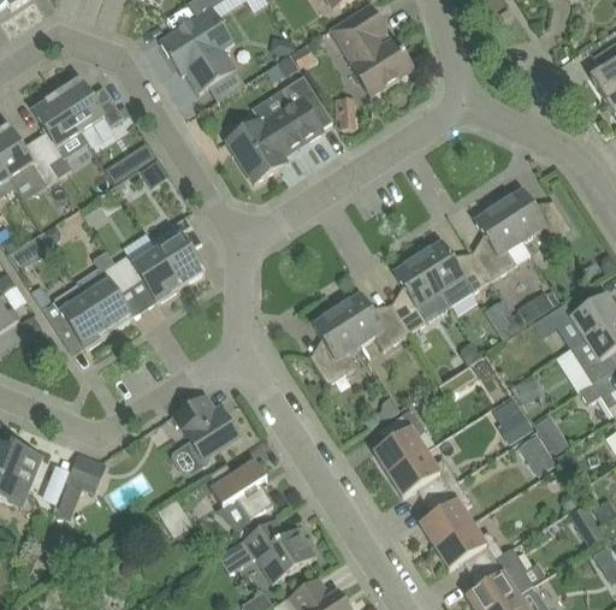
[(395,37),(389,42),(383,33),(388,30),(369,4),(330,29),(371,95),(414,67),(395,37)]
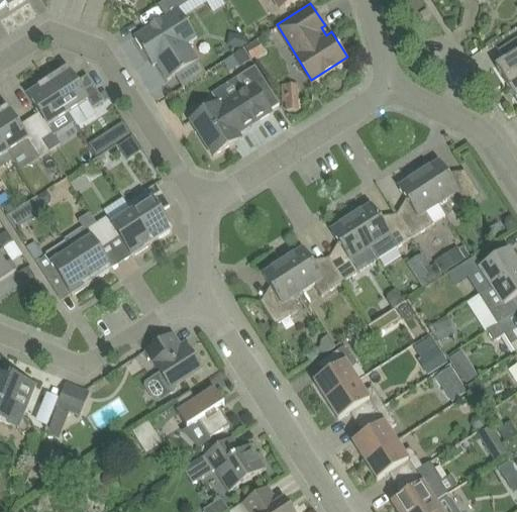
[(147,54),(151,50),(168,77),(199,57),(189,40),(197,35),(179,5),(166,13),(134,33),(147,54)]
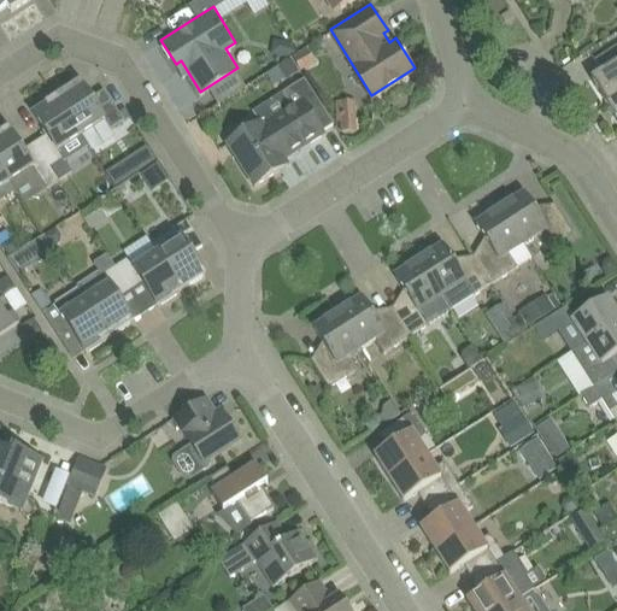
[(274,35),(271,50),(287,53),(297,48),(297,47),(291,39),(274,35)]
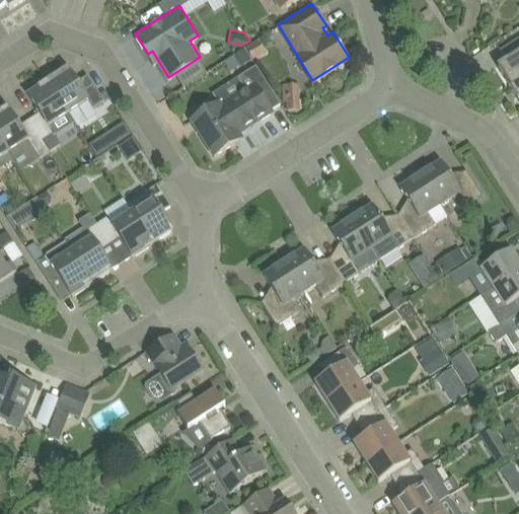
[(518,34),(500,47),(506,57),(497,63),(511,84),(518,78),(518,34)]
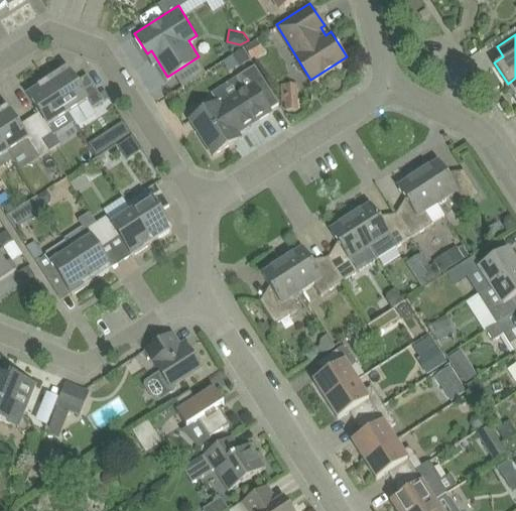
[(251,54),(264,48),(258,36),(245,42),(251,54)]
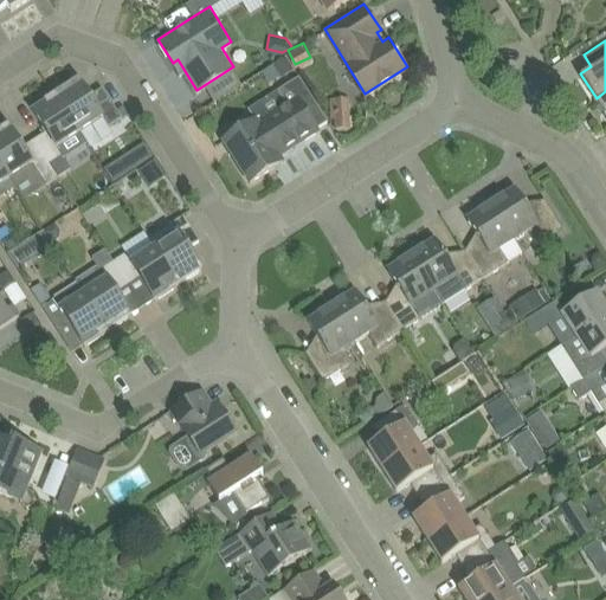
[(295,66),(285,52),(272,60),(282,75),(295,66)]
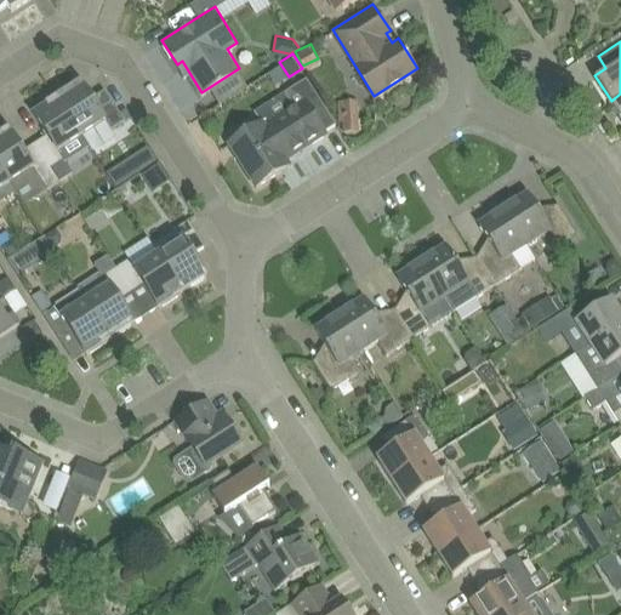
[(95,101),(81,79),(57,95),(83,132),(81,134),(87,144),(90,147),(114,131),(112,126),(124,118),(108,92),(95,101)]
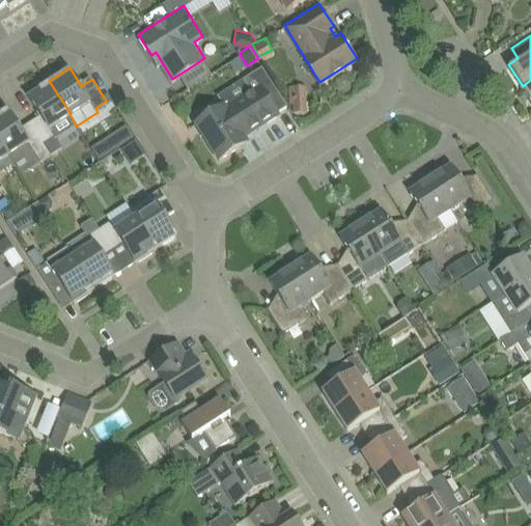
[(40,112),(30,119),(49,148),(51,153),(62,145),(56,136),(75,123),(70,114),(71,113),(49,81),(45,83),(30,92),(28,94),(40,112)]
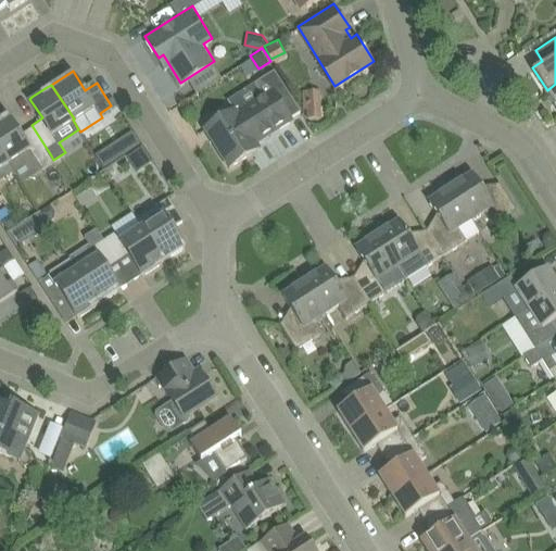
[(255,139),(292,116),(273,87),(264,92),(262,89),(205,126),(230,165),(260,146),(255,139)]
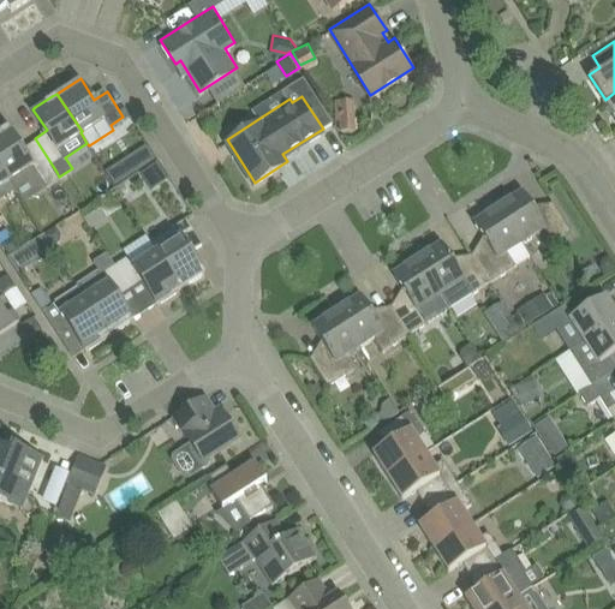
[(356,112),(340,112),(340,127),(356,127),(356,112)]
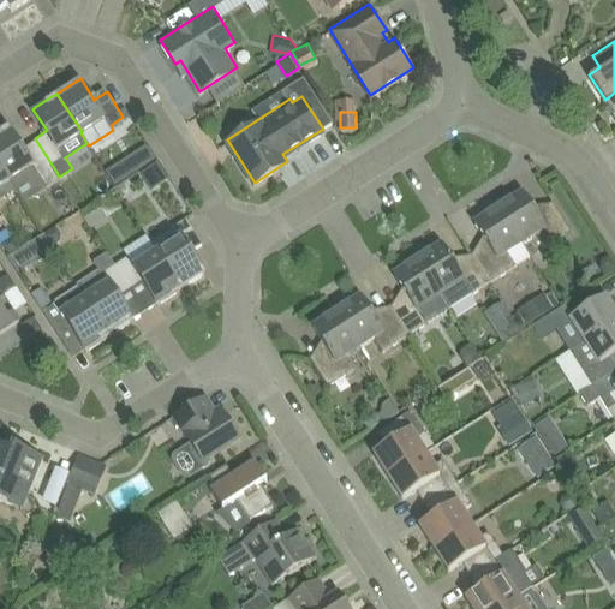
[(23,145),(22,145),(9,125),(0,130),(0,162),(10,179),(9,179),(15,187),(39,172),(47,184),(59,177),(57,172),(35,138),(23,145)]
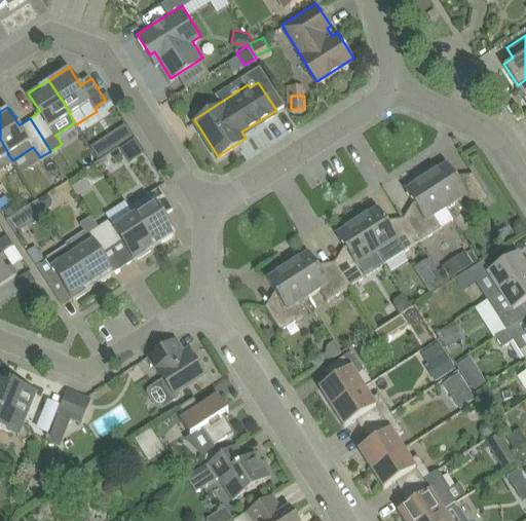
[(133,133),(126,122),(112,132),(119,142),(133,133)]
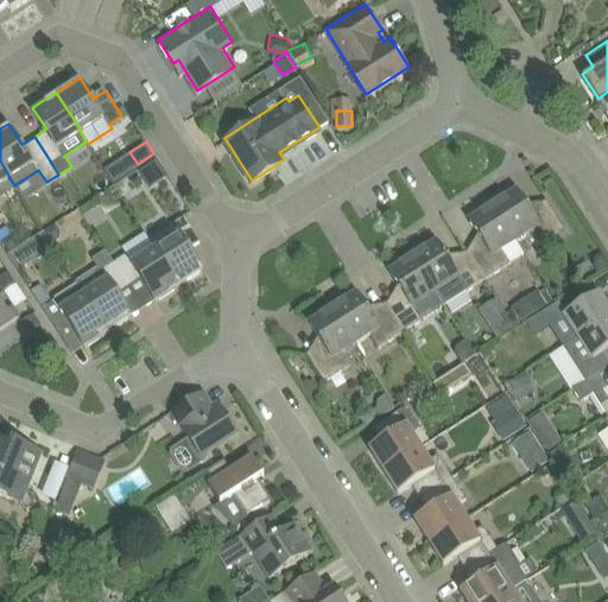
[(139,168),(150,184),(166,173),(156,157),(139,168)]
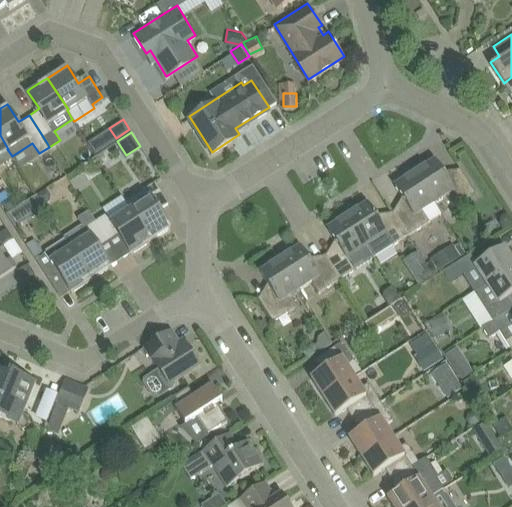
[(0,164),(3,162),(12,156),(7,149),(8,149),(0,135),(0,164)]
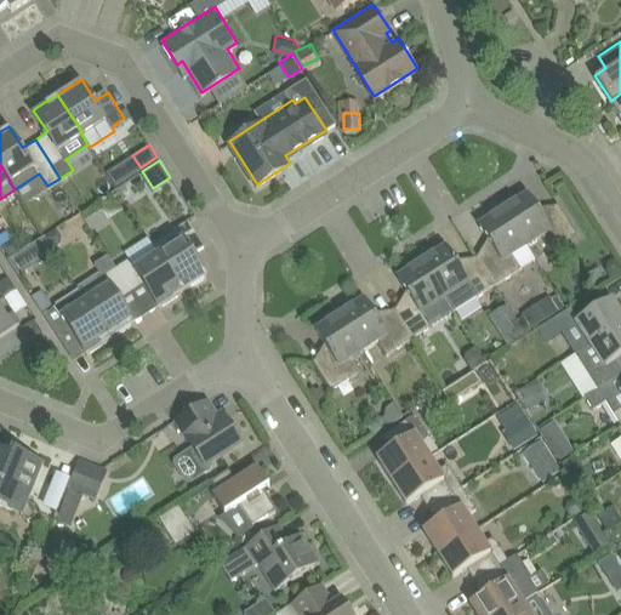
[(514,193),(501,201),(528,244),(542,235),(550,246),(576,229),(558,200),(541,211),(528,191),(517,198),(514,193)]
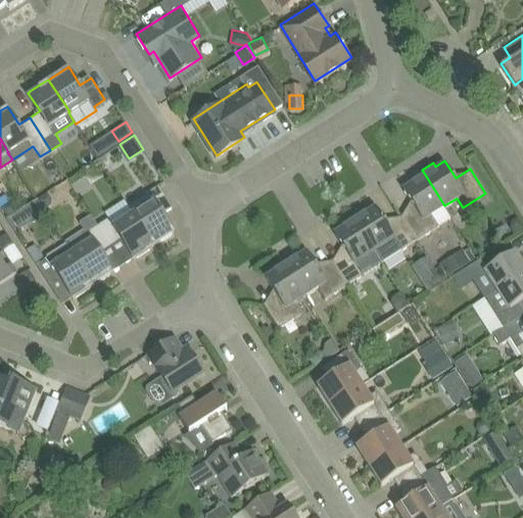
[(415,204),(400,214),(417,238),(438,224),(432,214),(444,205),(422,170),(411,177),(413,181),(403,186),(415,204)]
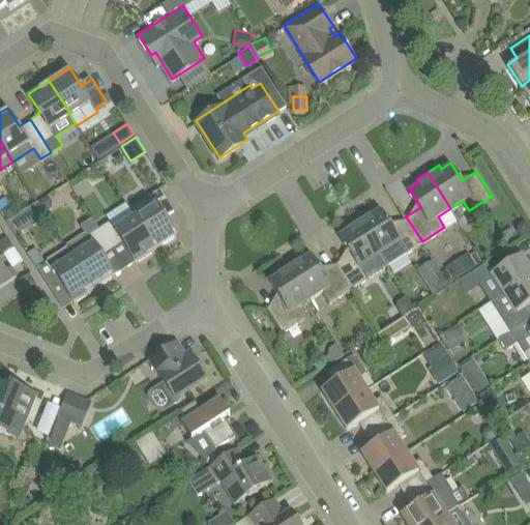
[(135,213),(156,245),(177,233),(165,214),(175,207),(160,185),(150,192),(155,200),(135,213)]
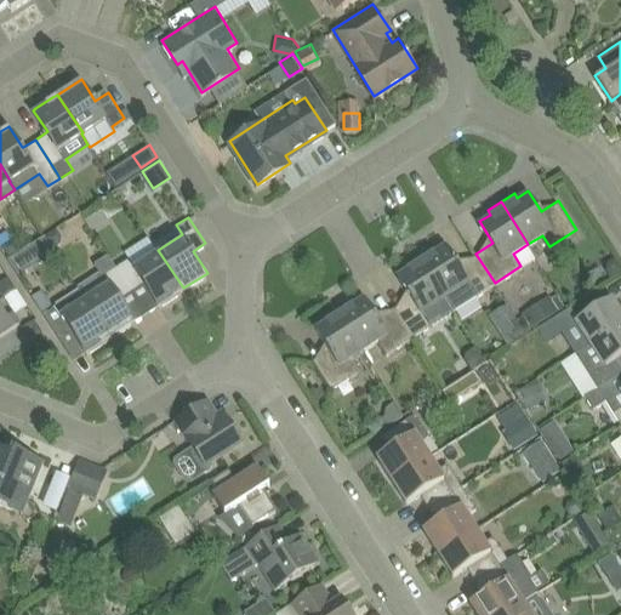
[(45,233),(53,245),(61,240),(62,233),(57,226),(45,233)]
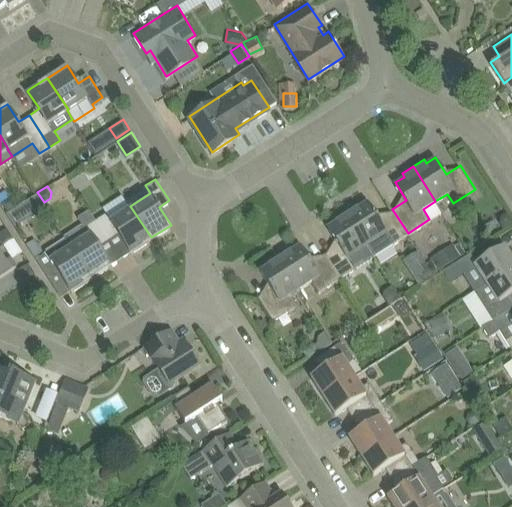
[(37,192),(17,205),(7,212),(14,222),(15,224),(45,205),(37,192)]
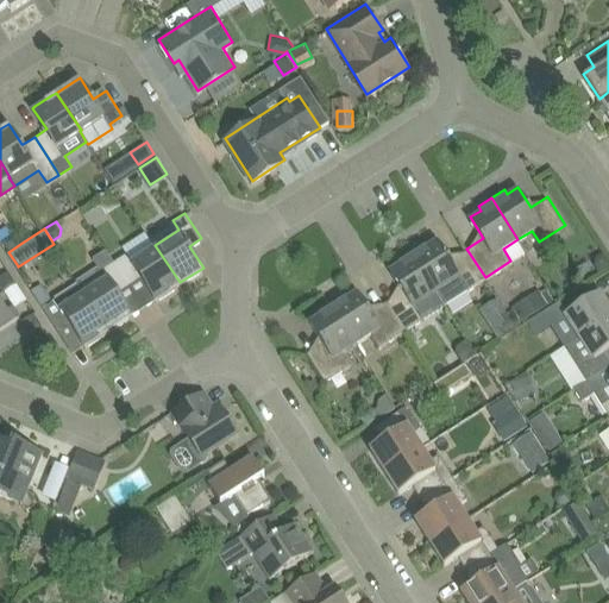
[(8,233),(1,239),(8,250),(20,242),(13,231),(8,233)]
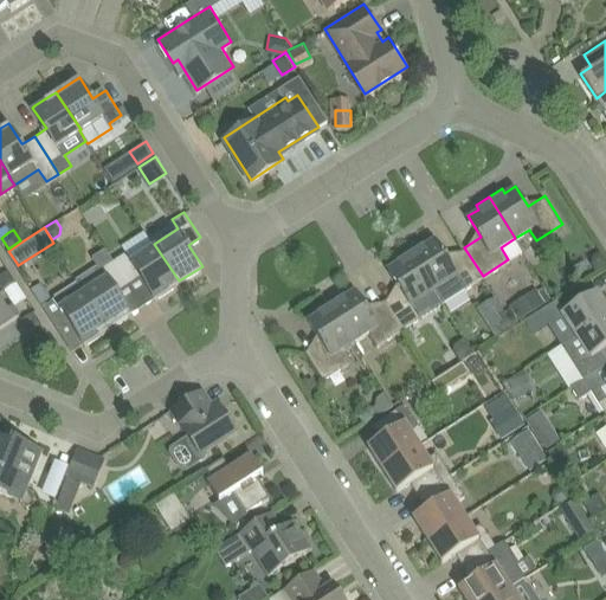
[(458,291),(483,276),(464,247),(449,257),(436,237),(424,244),(421,240),(410,247),(436,289),(443,301),(458,291)]
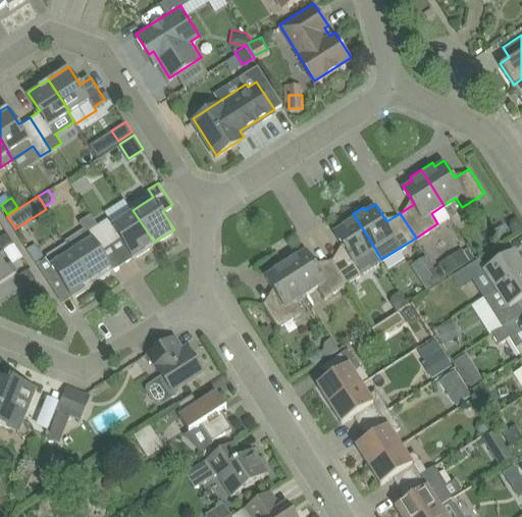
[(122,238),(134,255),(136,254),(137,255),(151,245),(150,245),(154,242),(133,210),(112,222),(108,215),(97,222),(112,244),(122,238)]
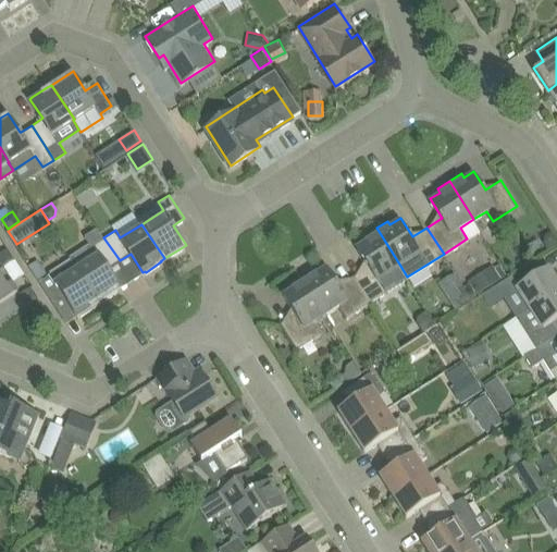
[(121,286),(109,269),(108,268),(120,260),(103,237),(97,227),(85,234),(90,243),(70,255),(99,301),(121,286)]
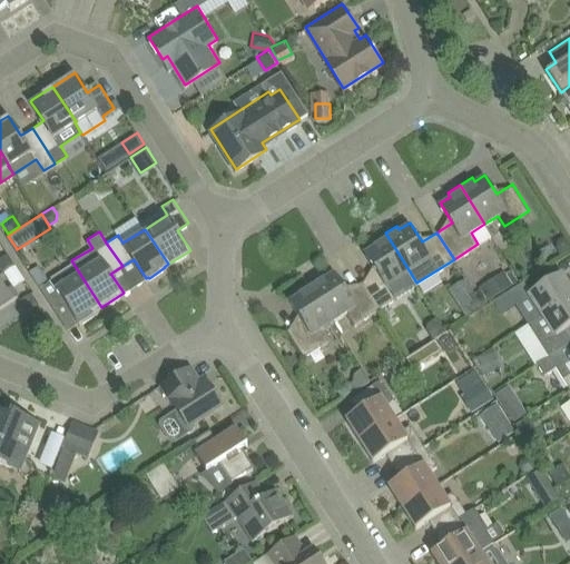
[(410,271),(385,233),(373,240),(375,245),(365,251),(377,270),(362,280),(379,307),(403,292),(396,280),(410,271)]
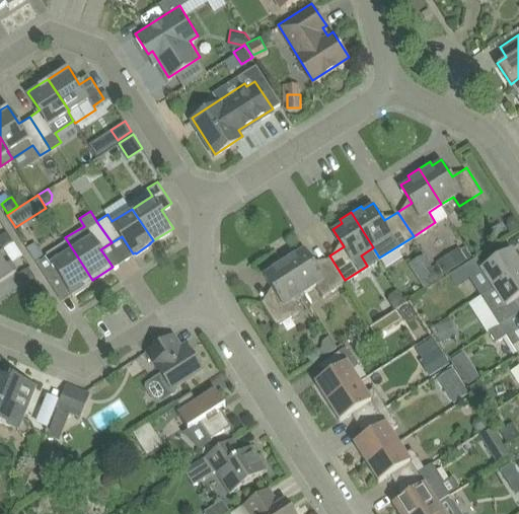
[(0,233),(0,242),(2,245),(14,237),(7,229),(0,233)]
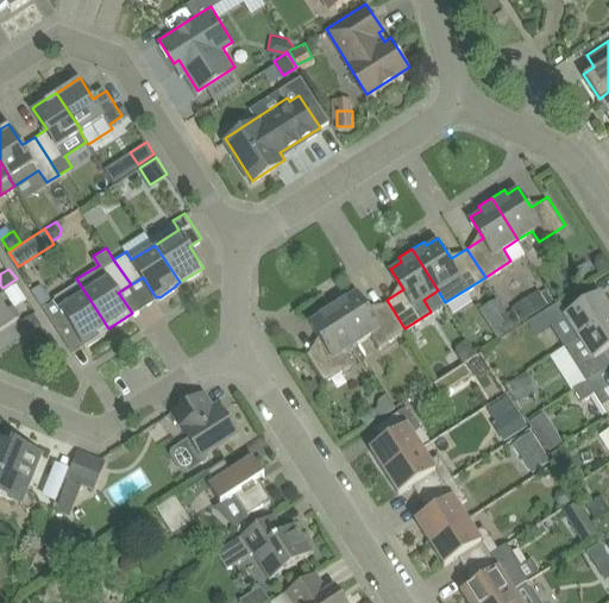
[(32,288),(60,331),(71,322),(85,344),(87,343),(88,343),(105,332),(104,332),(108,328),(76,278),(76,280),(76,281),(50,297),(41,282),(32,288)]
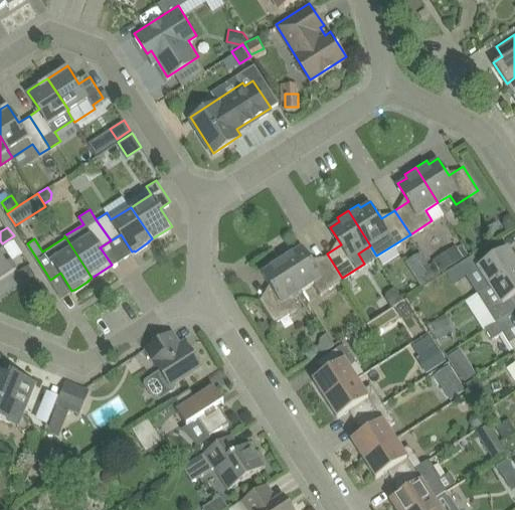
[(436,273),(468,252),(462,241),(457,244),(456,243),(433,258),(434,260),(430,263),(436,273)]
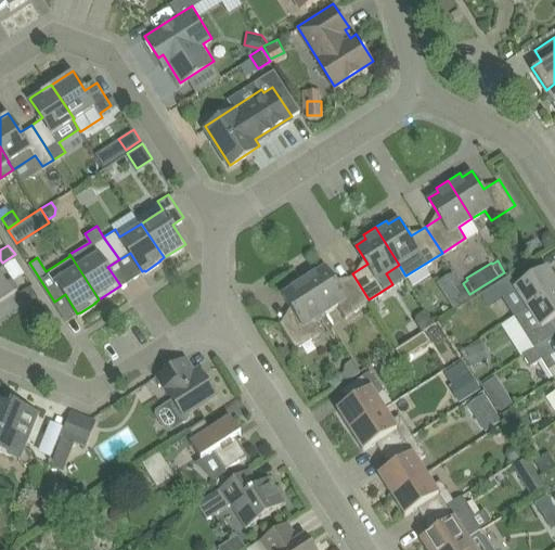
[(313,267),(301,275),(325,311),(338,304),(345,314),(369,299),(352,273),(337,283),(325,264),(315,270),(313,267)]
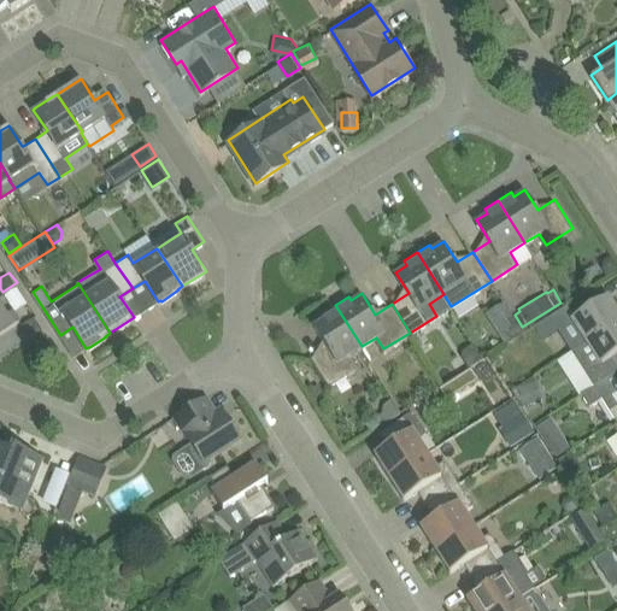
[(585,340),(616,318),(616,311),(606,294),(570,317),(585,340)]
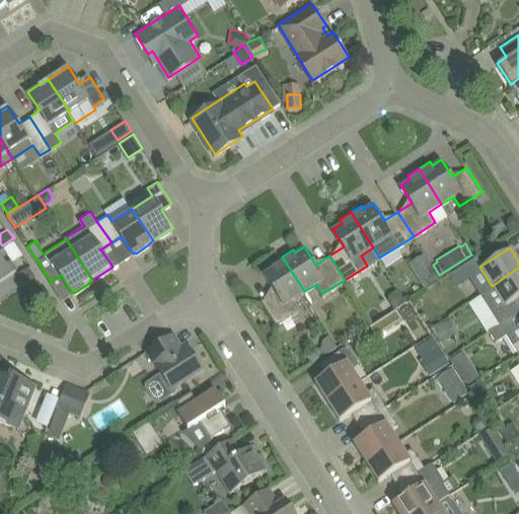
[(0,278),(16,268),(10,259),(7,261),(0,249),(0,278)]
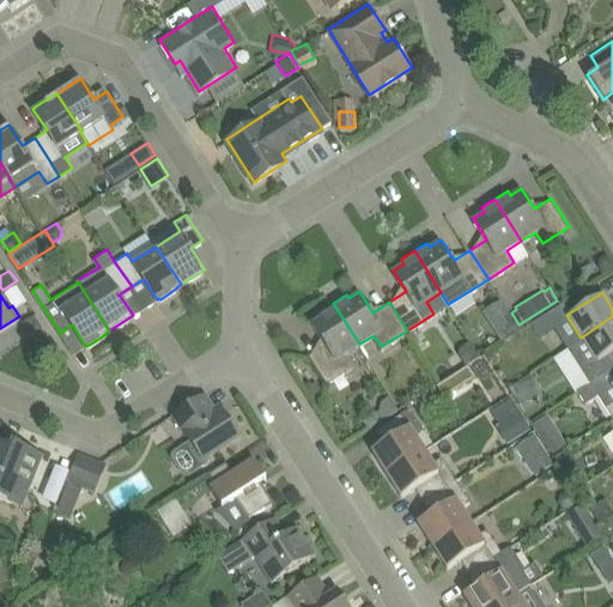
[(327,382),(347,369),(353,365),(345,353),(359,344),(333,303),(320,311),(322,315),(311,322),(326,343),(309,353),(327,382)]
